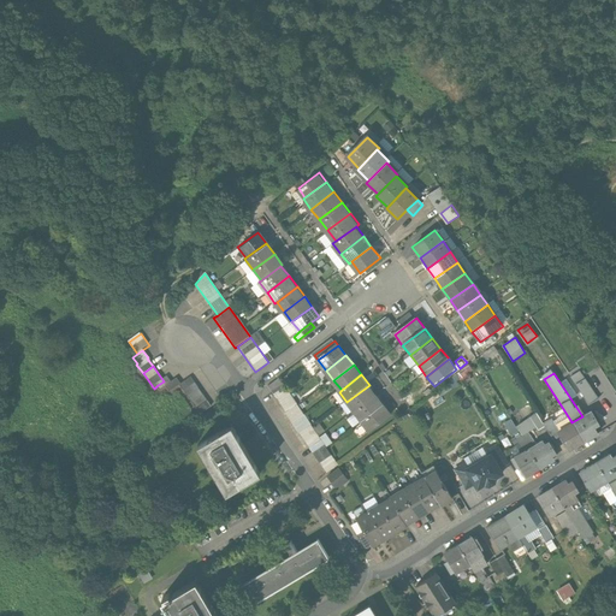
[(172,384),(169,378),(164,381),(158,385),(163,391),(169,386),(172,384)]
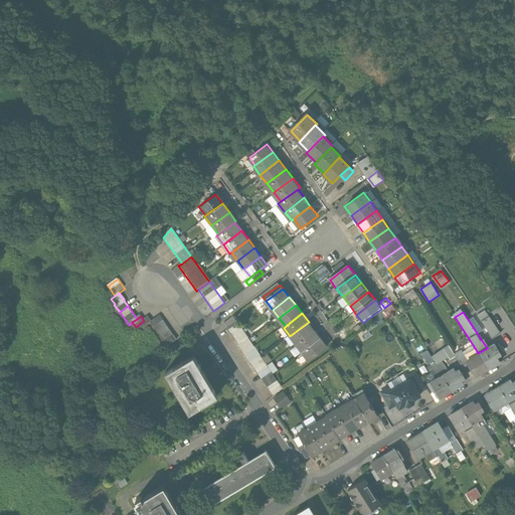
[(483,321),(493,337),(499,332),(489,316),(483,321)]
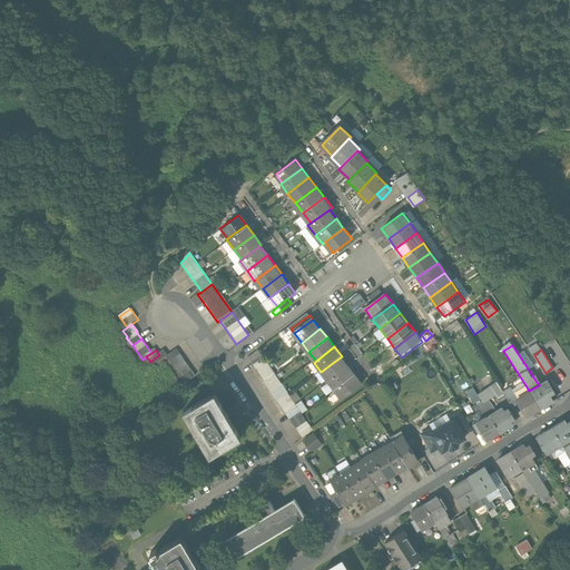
[(168,356),(165,351),(159,355),(156,357),(159,363),(166,357),(168,356)]
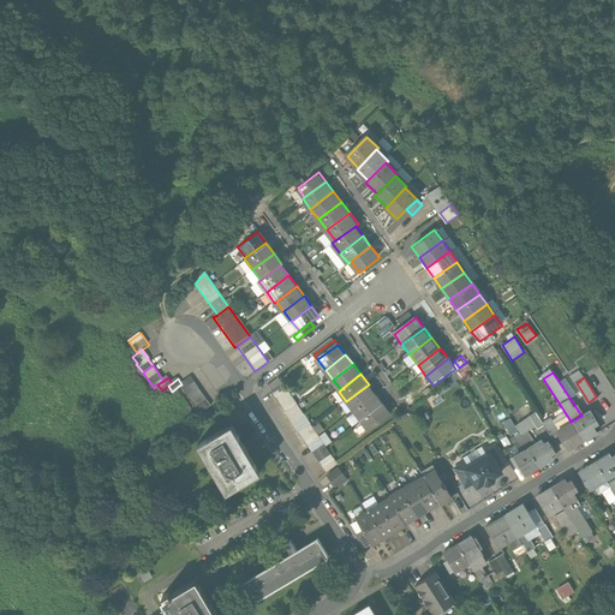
[(210,407),(191,378),(181,384),(179,386),(199,416),(210,407)]
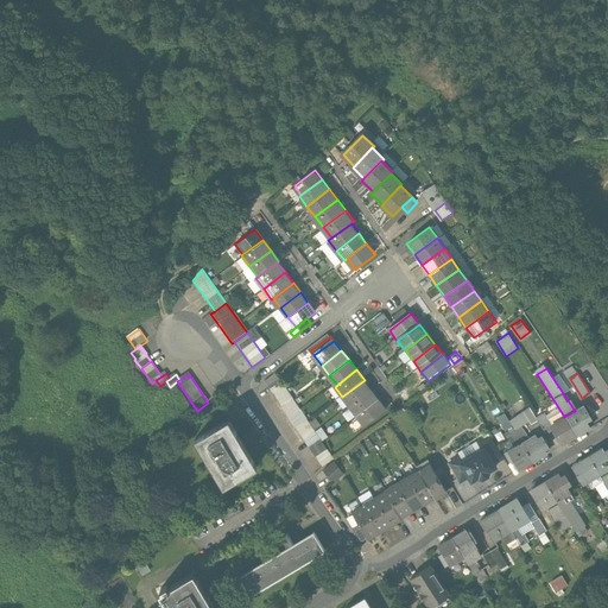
[(265,381),(268,387),(279,380),(276,374),(270,379),(265,381)]
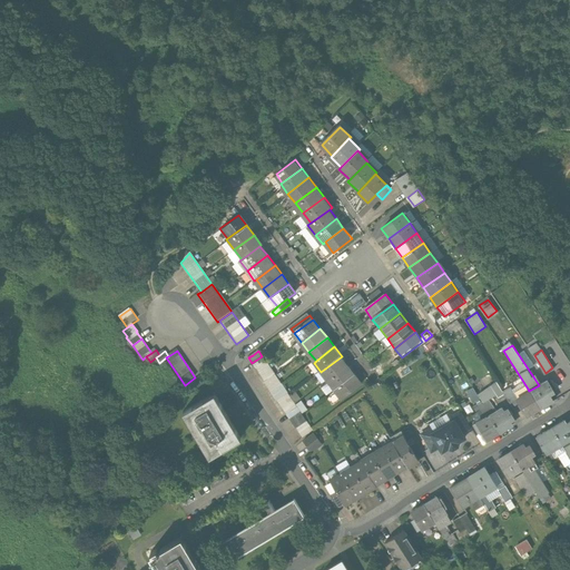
[(342,356),(321,372),(328,382),(349,365),(342,356)]
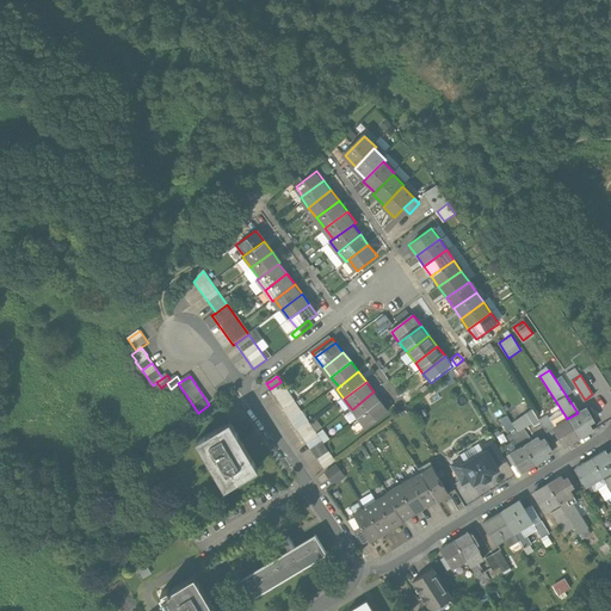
[(285,387),(271,396),(302,446),(318,437),(309,424),(303,413),(295,402),(292,397),(300,394),(295,387),(288,392),(285,387)]
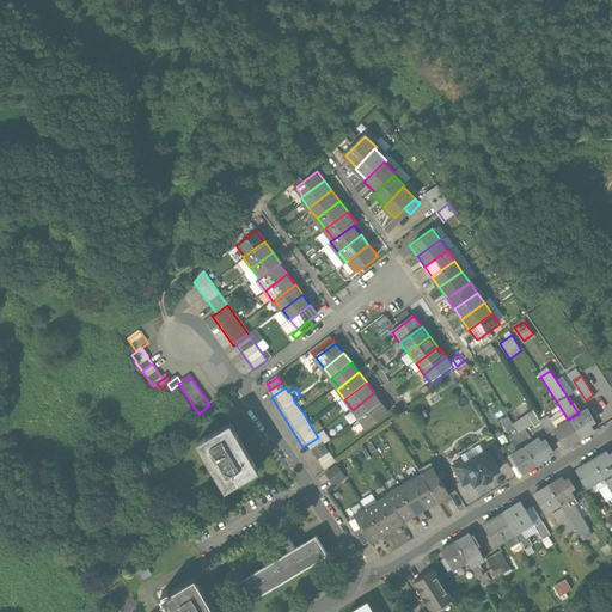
[(374,392),(353,410),(360,420),(383,403),(374,392)]
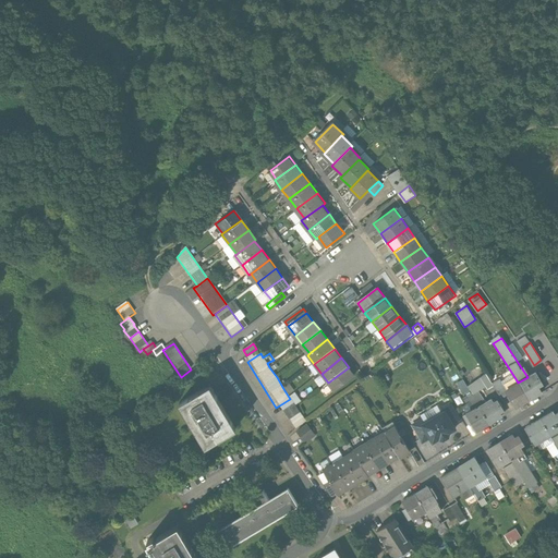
[(349,367),(328,383),(336,391),(355,376),(349,367)]
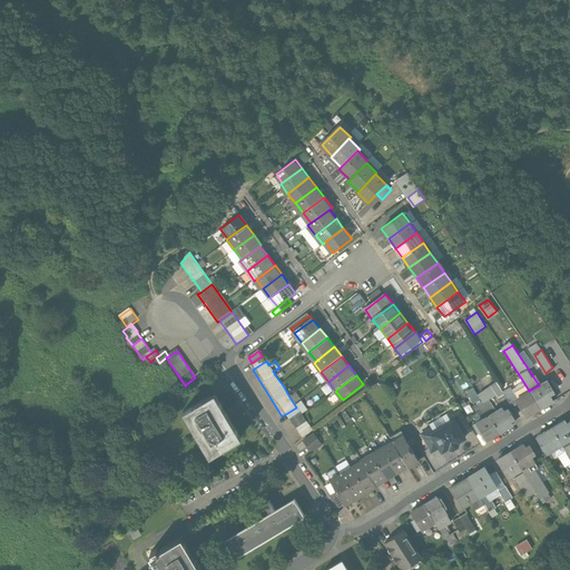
[(539,385),(529,391),(541,410),(556,400),(553,395),(557,393),(548,380),(539,385)]
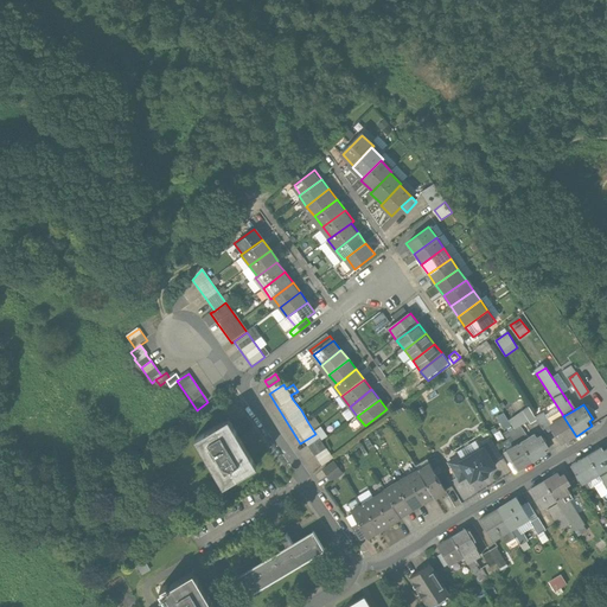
[(531,425),(537,420),(536,419),(529,407),(523,410),(531,425)]
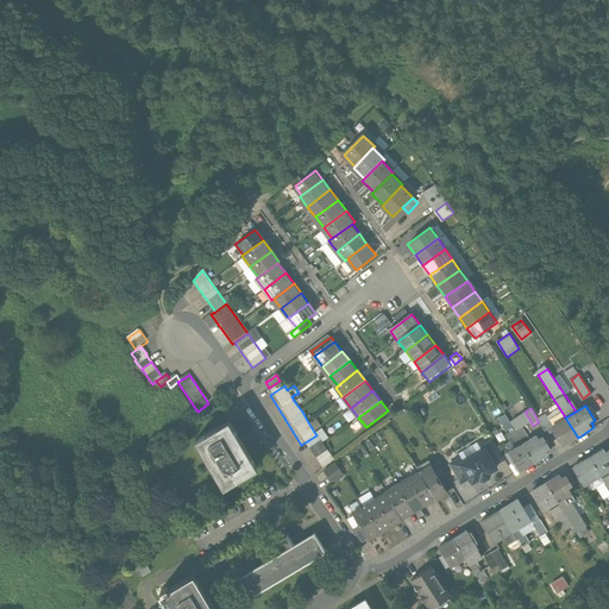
[(504,414),(497,419),(503,429),(510,426),(504,414)]
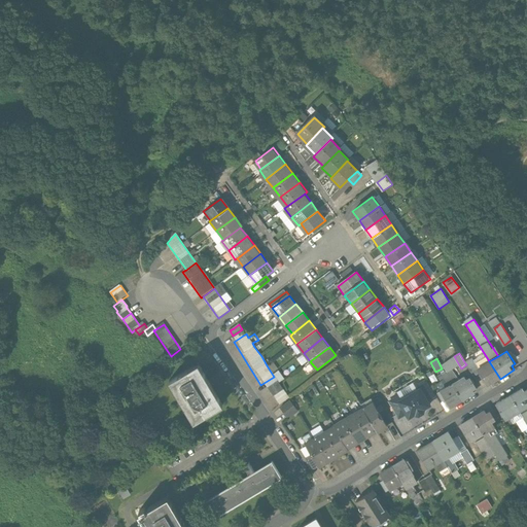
[(477,366),(471,359),(465,363),(466,364),(473,377),(478,374),(477,372),(479,371),(477,366)]
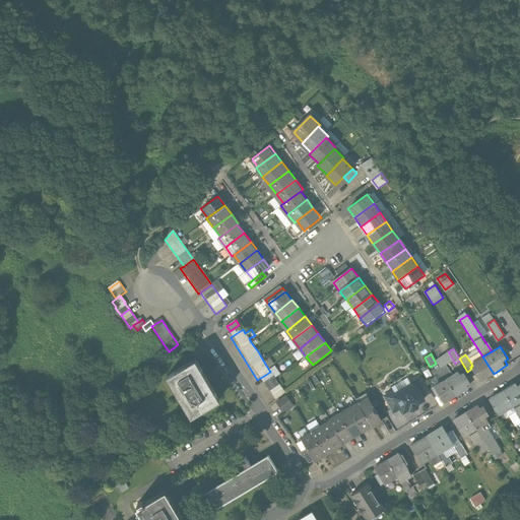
[(472,366),(470,367),(471,369),(479,382),(494,374),(482,356),(481,354),(470,362),(472,366)]
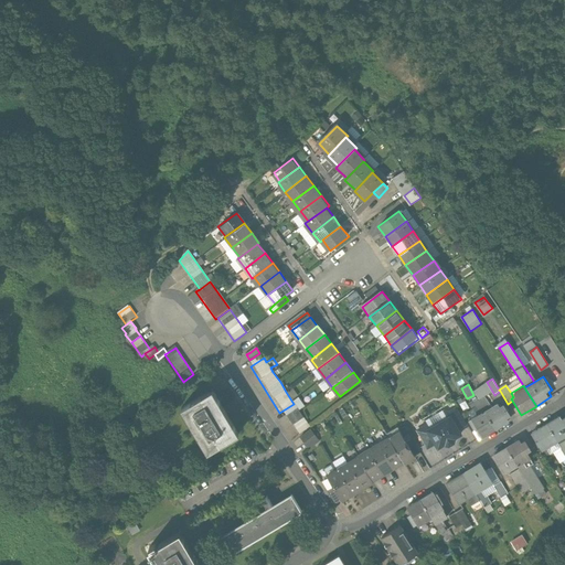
[(212,388),(181,408),(208,451),(240,432),(212,388)]
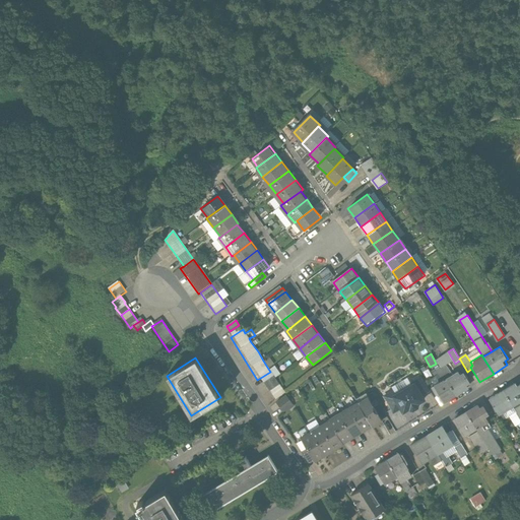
[(447,363),(433,372),(439,382),(453,374),(447,363)]
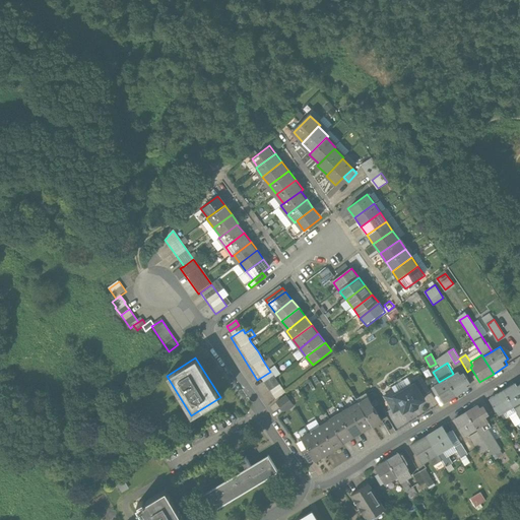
[(463,372),(446,382),(456,397),(469,389),(466,384),(469,382),(463,372)]
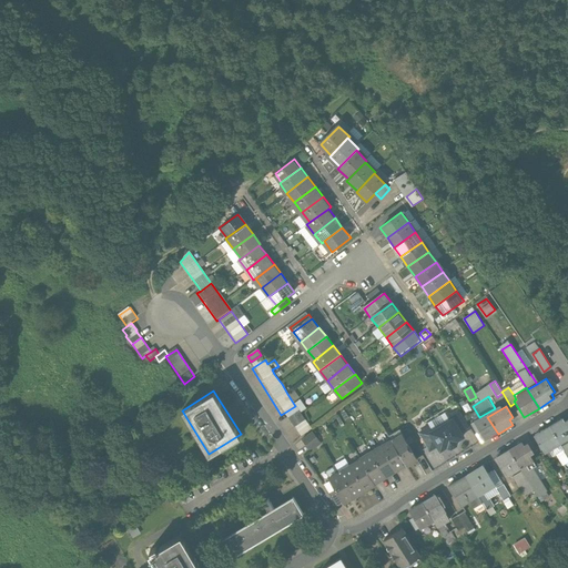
[(456,407),(445,414),(447,418),(452,416),(460,432),(468,427),(456,407)]
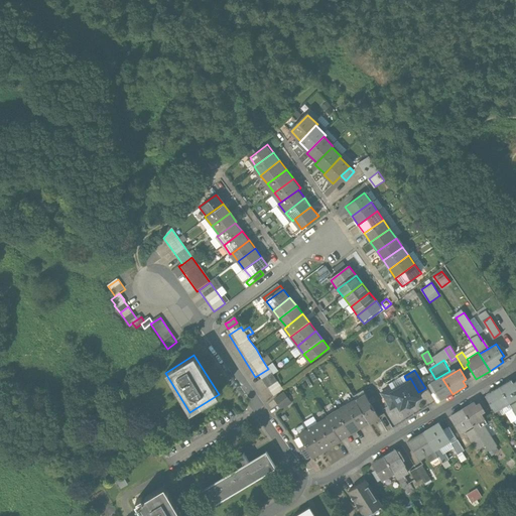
[(274,379),(272,375),(261,381),(272,397),(282,391),(274,379)]
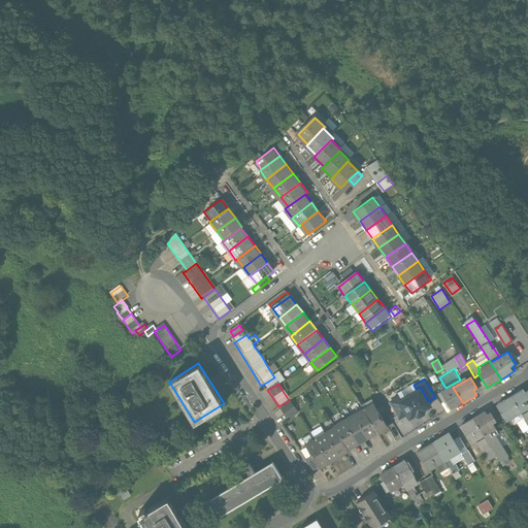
[(407,414),(410,420),(416,417),(419,417),(424,415),(425,410),(432,406),(428,401),(420,387),(416,389),(414,385),(413,384),(398,392),(399,394),(401,397),(398,399),(402,405),(407,414)]
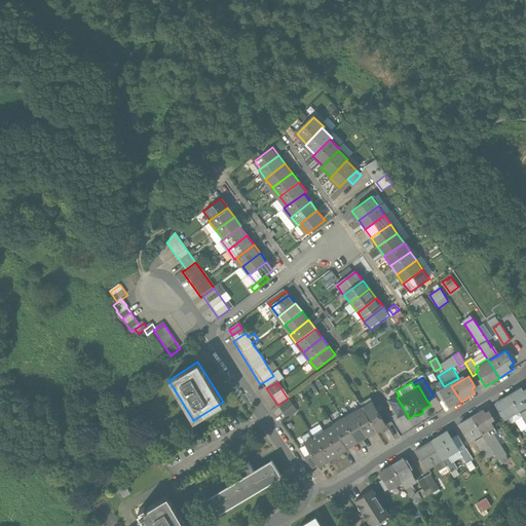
[(451,386),(438,396),(447,410),(461,402),(451,386)]
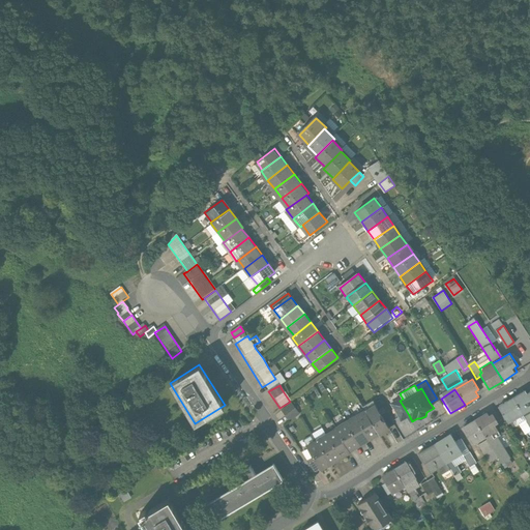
[(526,389),(514,396),(525,414),(529,411),(529,410),(529,393),(529,394),(526,389)]
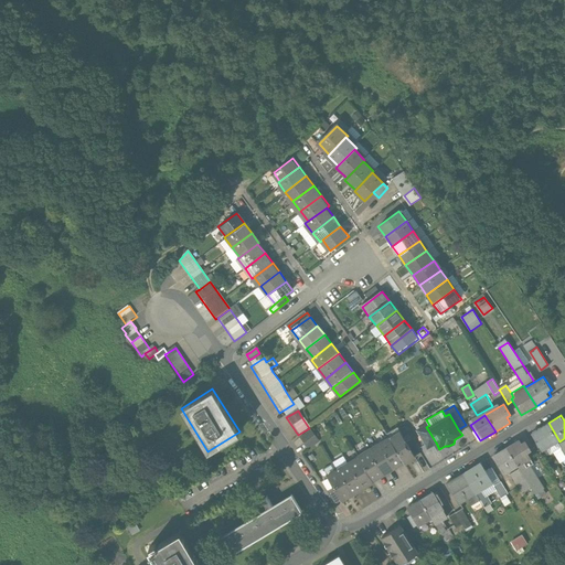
[(417,428),(428,447),(436,443),(430,434),(426,427),(429,425),(427,422),(417,428)]
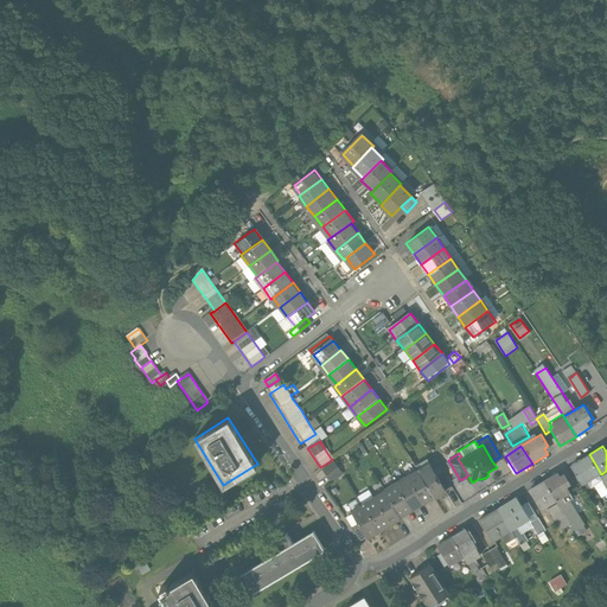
[(589,454),(572,466),(583,485),(601,474),(589,454)]
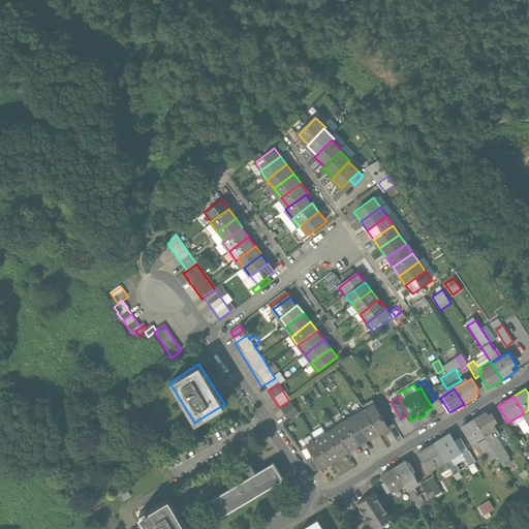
[(291,403),(280,411),(287,421),(299,413),(291,403)]
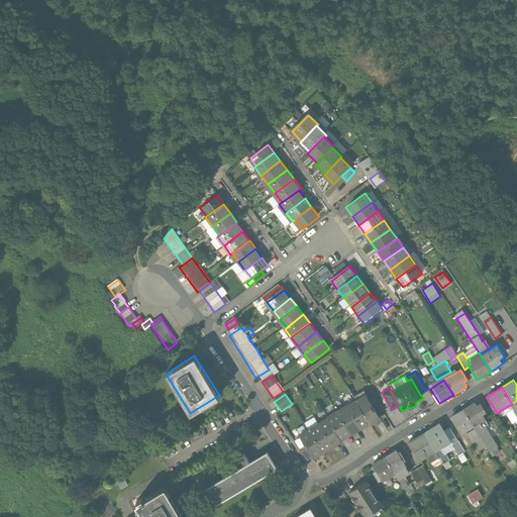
[(359,401),(373,422),(383,416),(376,406),(369,395),(359,401)]
